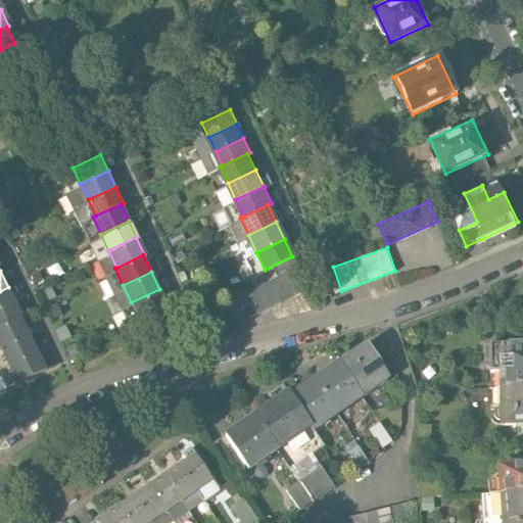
[(0,312),(16,304),(8,287),(0,291),(0,312)]
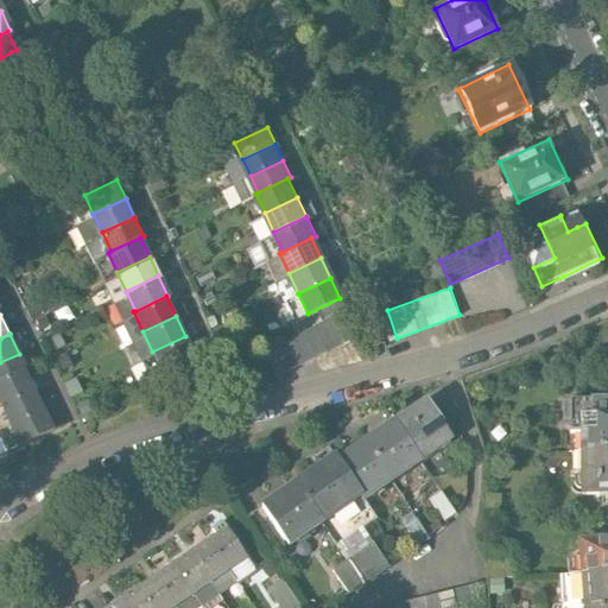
[(185,336),(152,352),(162,372),(195,356),(185,336)]
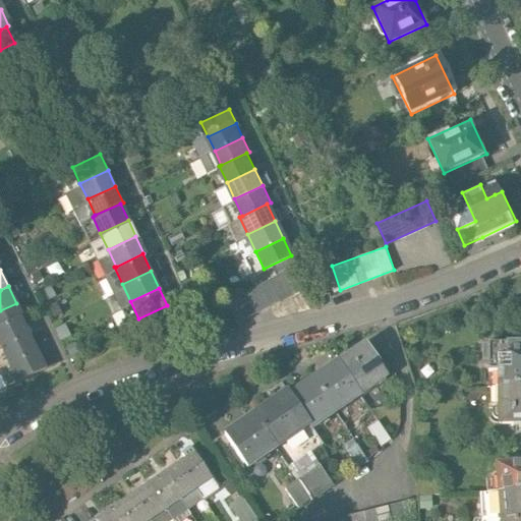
[(16,303),(0,310),(0,332),(25,320),(16,303)]
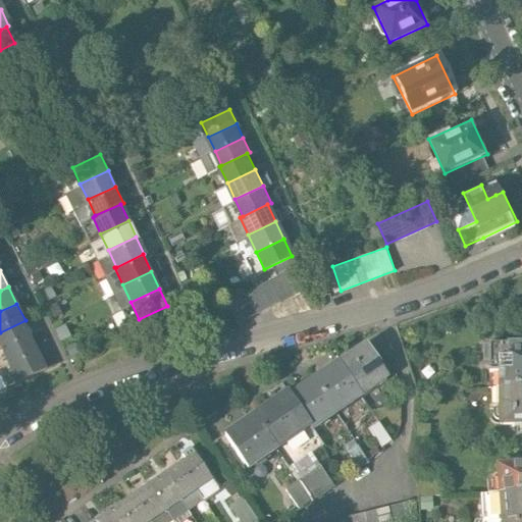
[(0,332),(0,346),(3,352),(34,336),(25,320),(0,332)]
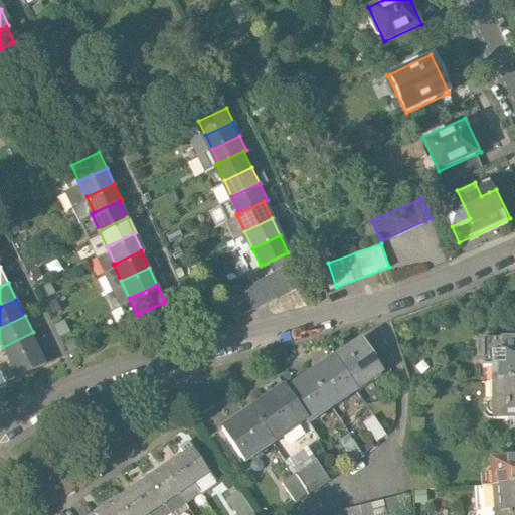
[(11,363),(41,348),(33,332),(3,347),(11,363)]
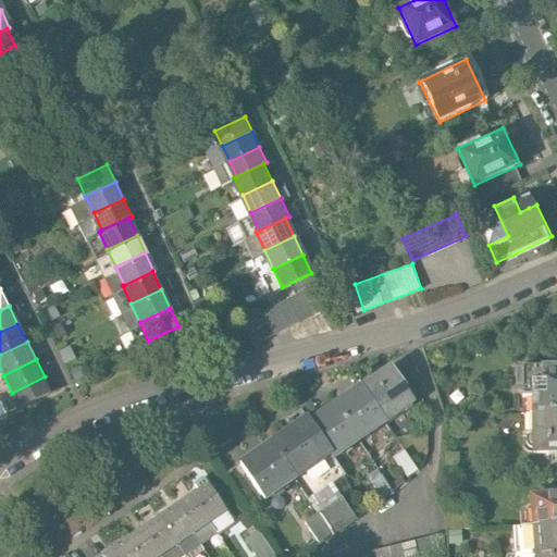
[(556,363),(530,364),(531,408),(556,407),(556,363)]
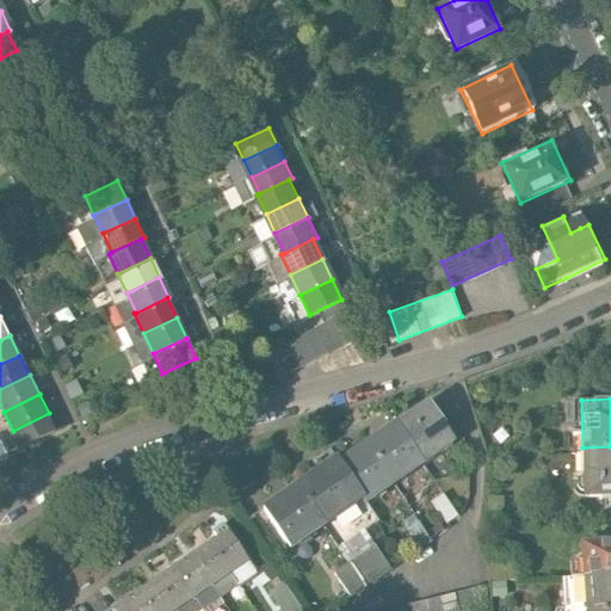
[(442,402),(411,423),(437,461),(467,440),(442,402)]
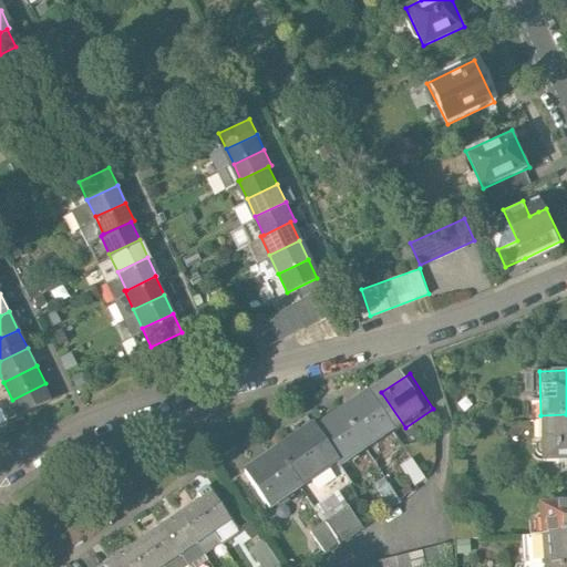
[(45,383),(12,400),(22,418),(54,401),(45,383)]
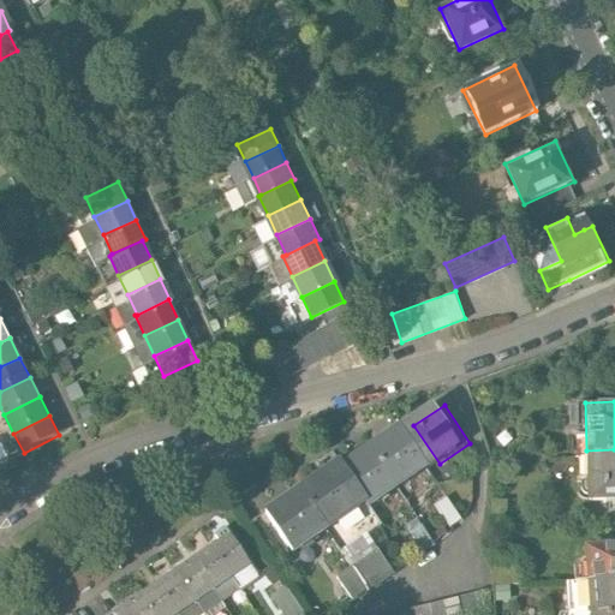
[(413,425),(384,445),(410,483),(440,464),(413,425)]
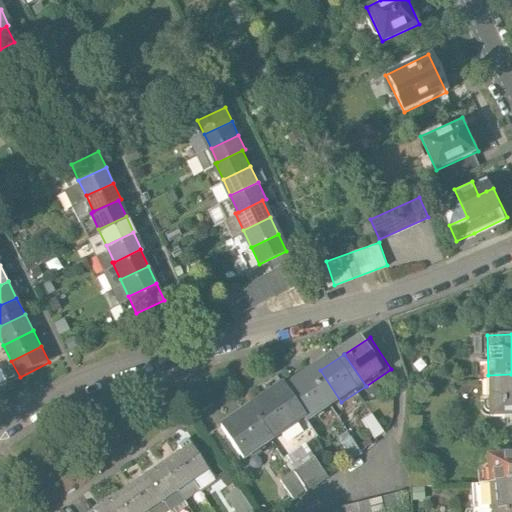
[(320,370),(296,386),(317,418),(341,402),(320,370)]
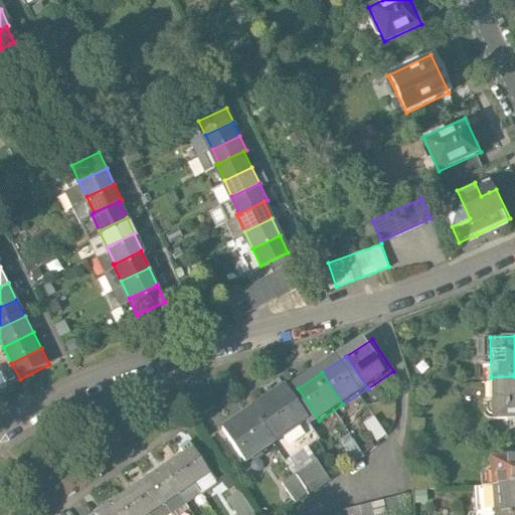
[(514,376),(491,377),(492,417),(514,416),(514,376)]
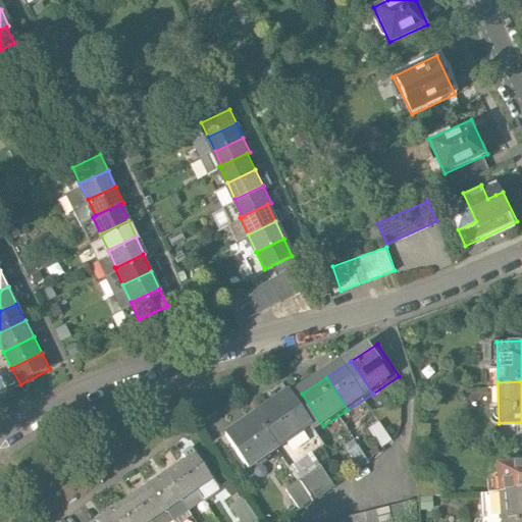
[(302,394),(268,416),(290,449),(323,426),(302,394)]
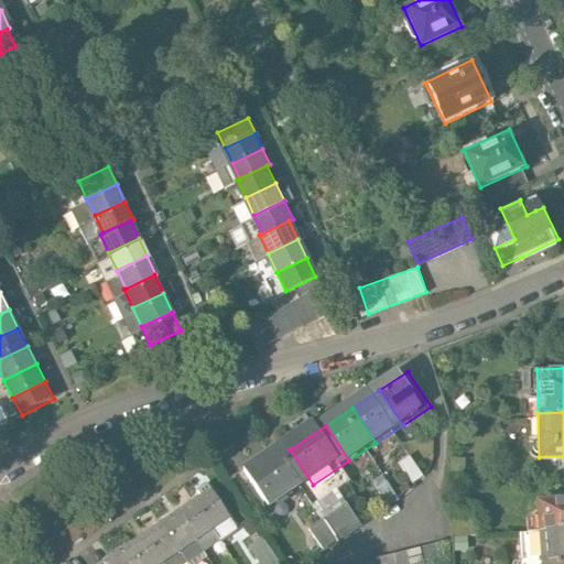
[(290,449),(259,469),(282,505),(313,485),(290,449)]
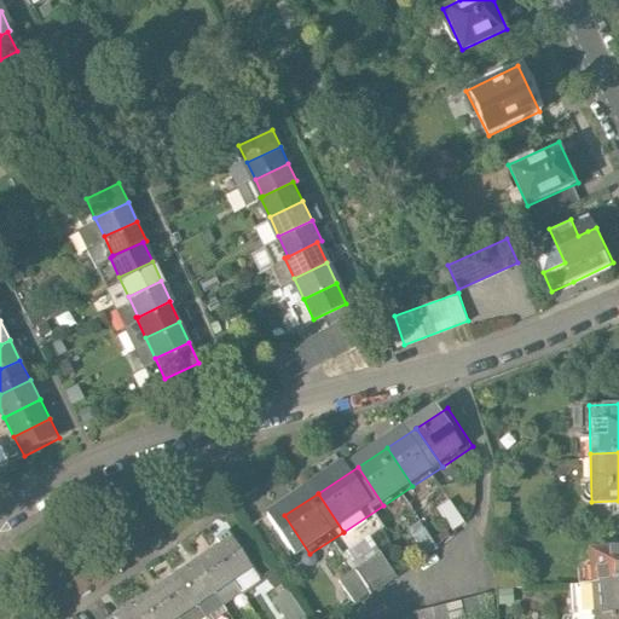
[(341,577),(356,601),(401,576),(376,532),(348,548),(359,567),(341,577)]
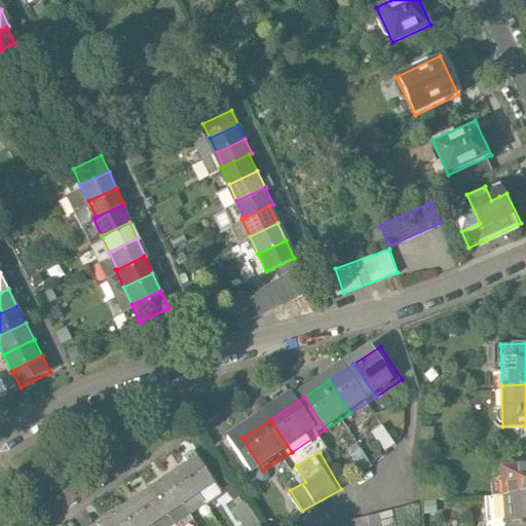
[(210,453),(193,464),(212,491),(228,481),(210,453)]
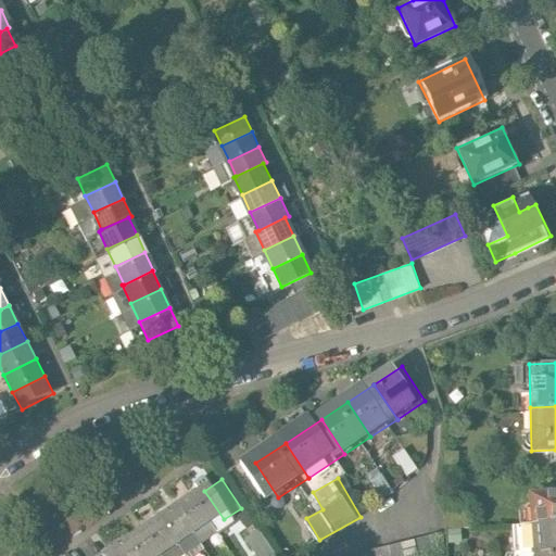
[(555,485),(529,488),(531,521),(531,525),(555,522),(555,485)]
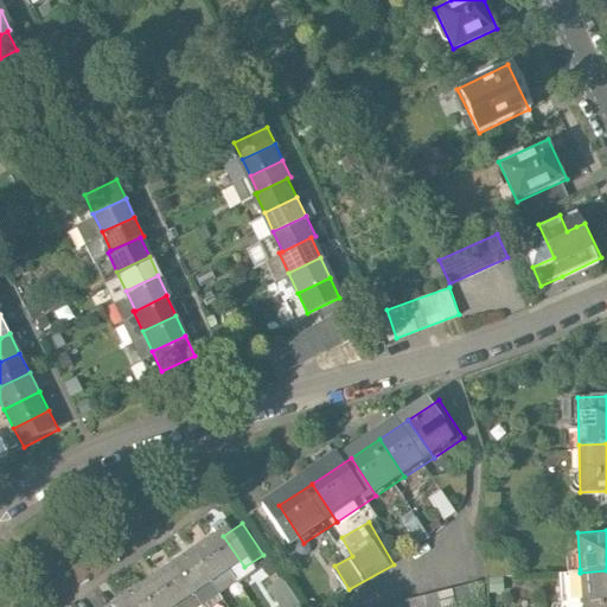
[(223,536),(205,548),(227,579),(244,567),(223,536)]
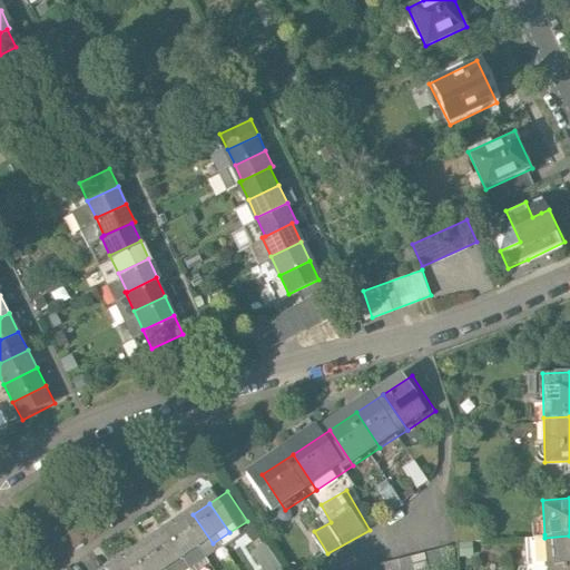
[(193,514),(176,526),(196,554),(213,543),(193,514)]
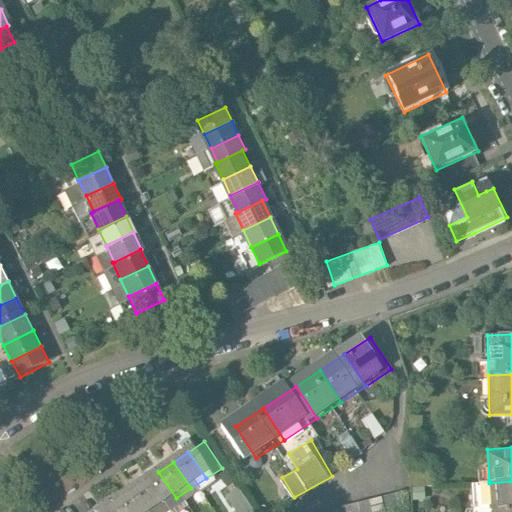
[(158,472),(144,481),(162,508),(176,498),(158,472)]
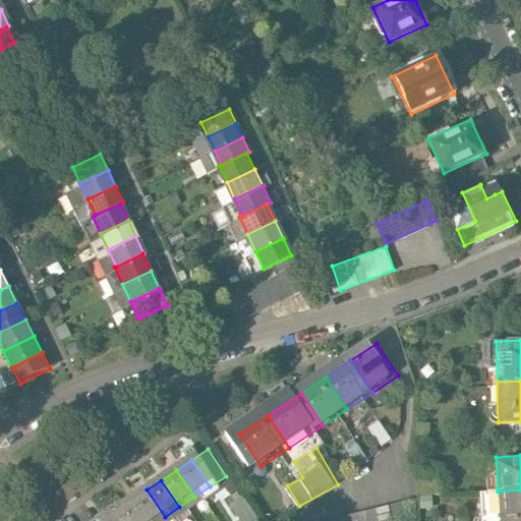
[(498,488),(479,489),(480,520),(500,520),(498,491),(498,488)]
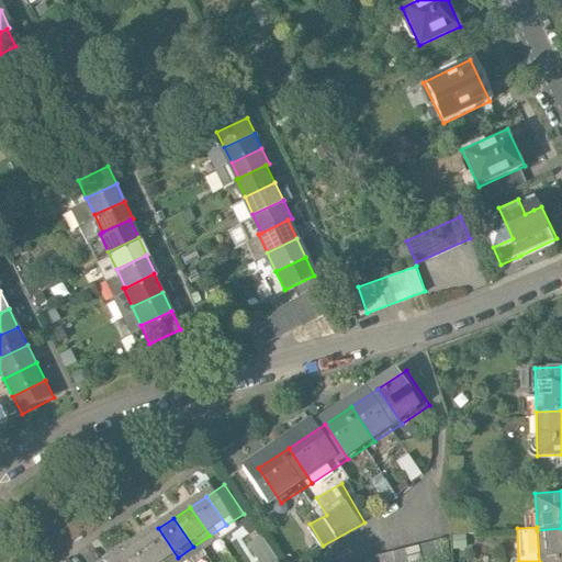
[(158,528),(142,539),(156,561),(170,561),(178,558),(158,528)]
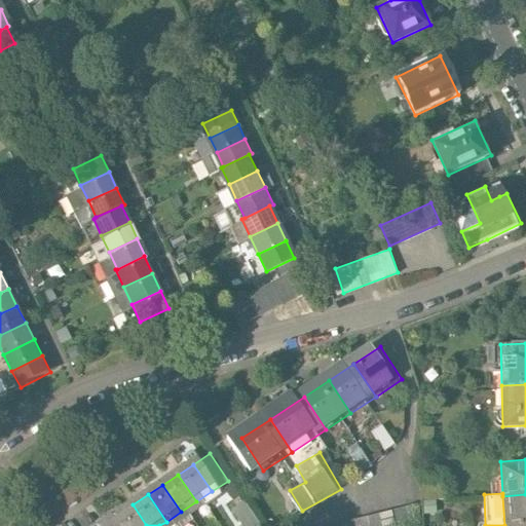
[(525,525),(525,494),(502,496),(504,525),(525,525)]
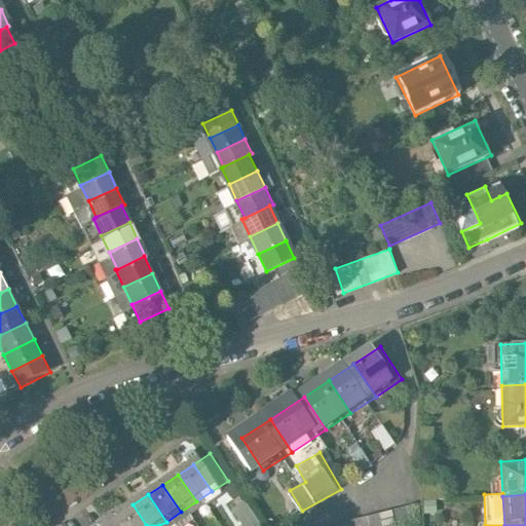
[(146,525),(133,504),(117,516),(123,525),(146,525)]
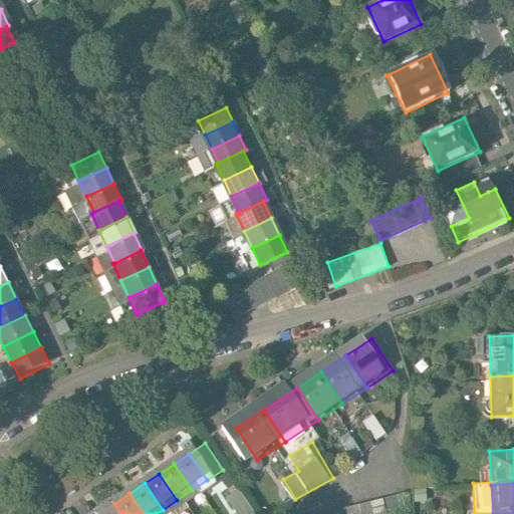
[(397,513),(393,497),(325,513),(397,513)]
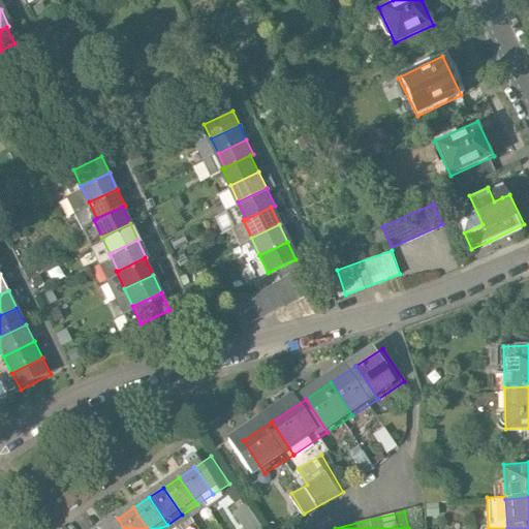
[(102,528),(101,528),(124,528),(118,519),(102,528)]
